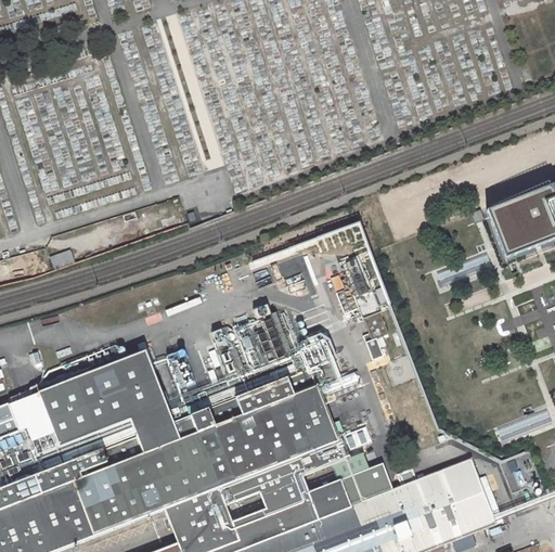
[(554,184),(489,210),(508,258),(539,246),(554,240),(554,184)]
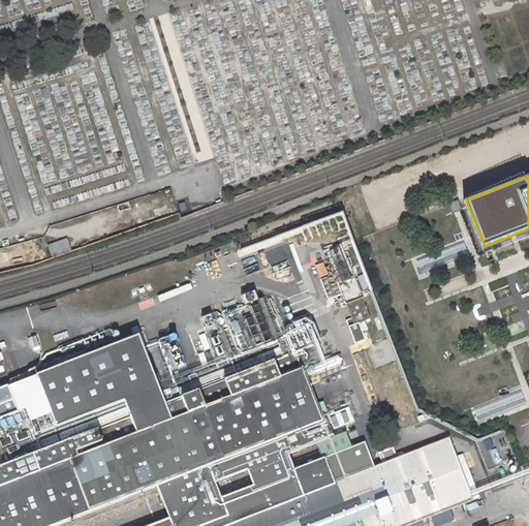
[(44,234),(52,253),(179,210),(170,185),(51,222),(44,234)]
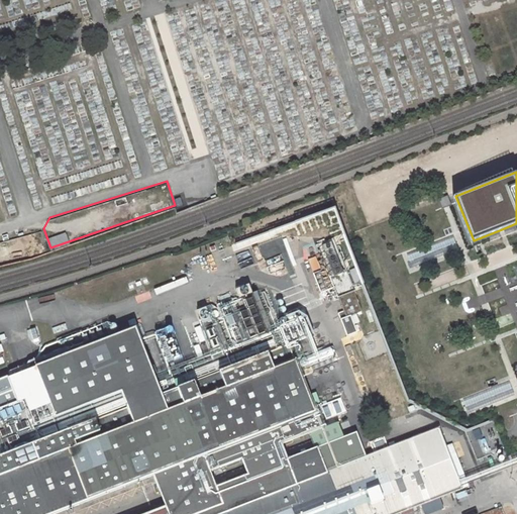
[(41,230),(0,240),(0,260),(46,248),(41,230)]
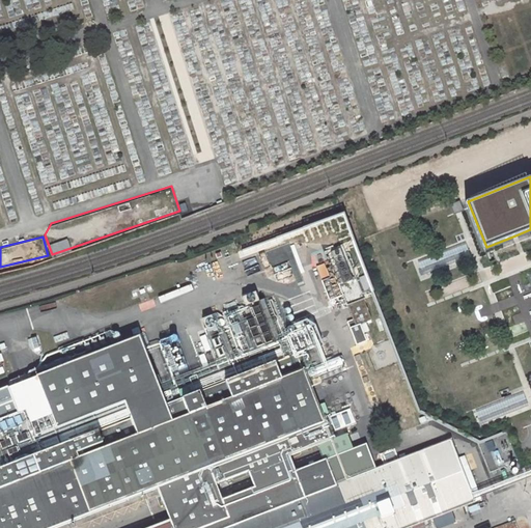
[(353,316),(347,318),(356,342),(366,338),(360,322),(371,317),(363,297),(347,303),(353,316)]
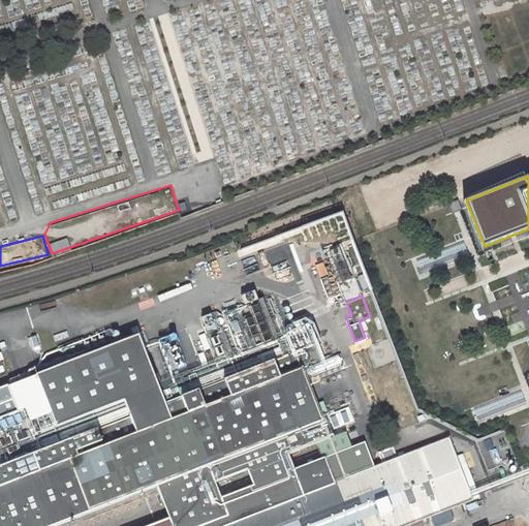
[(164,400),(138,332),(0,384),(0,446),(90,411),(124,398),(128,408),(124,410),(125,415),(117,419),(115,413),(99,420),(101,425),(59,440),(58,436),(51,438),(53,443),(51,444),(49,439),(35,444),(37,450),(25,455),(23,450),(16,452),(18,457),(12,459),(10,455),(3,457),(5,462),(0,463),(0,525),(45,525),(157,484),(169,515),(139,525),(396,525),(472,496),(456,454),(448,436),(361,470),(335,481),(324,455),(322,455),(293,466),(287,452),(317,440),(329,435),(296,349),(269,360),(267,354),(242,365),(244,369),(184,393),(182,388),(169,393),(170,398),(164,400)]
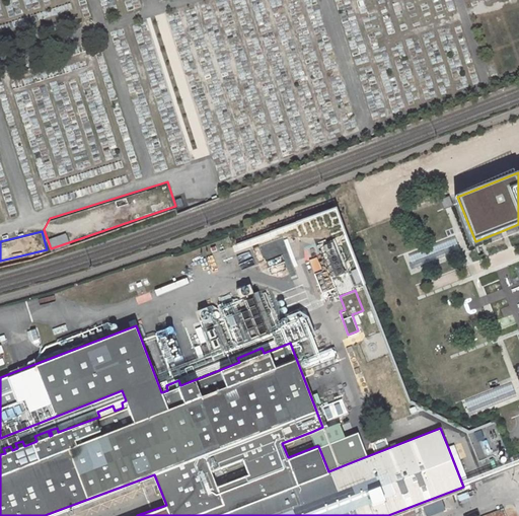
[(173,332),(164,336),(175,364),(184,360),(173,332)]
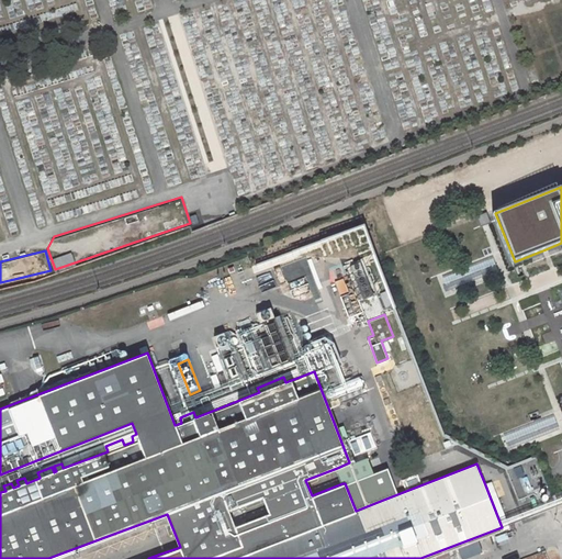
[(349,462),(337,468),(343,483),(345,483),(356,511),(383,500),(367,456),(349,462)]
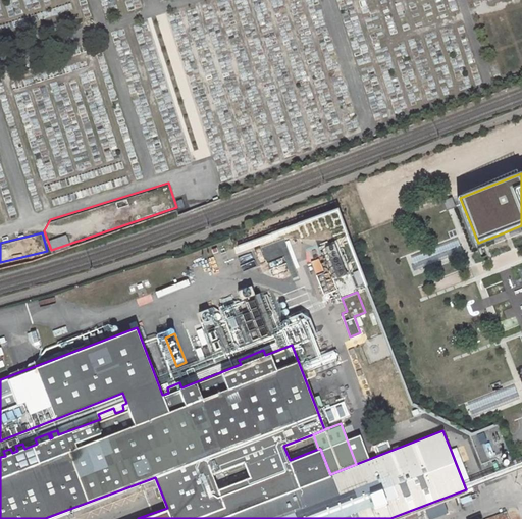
[(457,445),(450,448),(466,489),(473,487),(457,445)]
